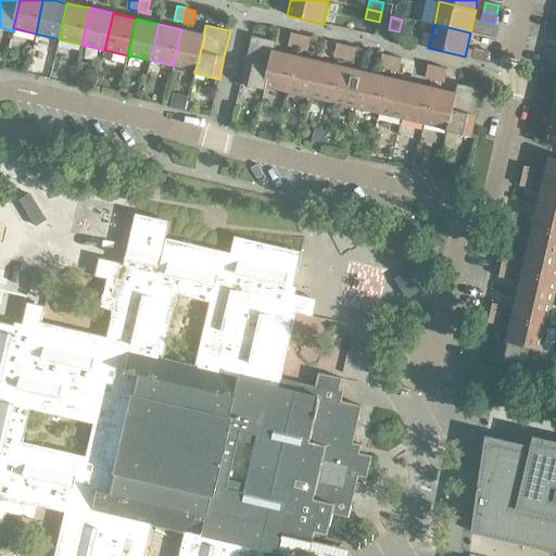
[(204,35),(203,35),(181,29),(173,65),(194,71),(196,71),(204,35)]
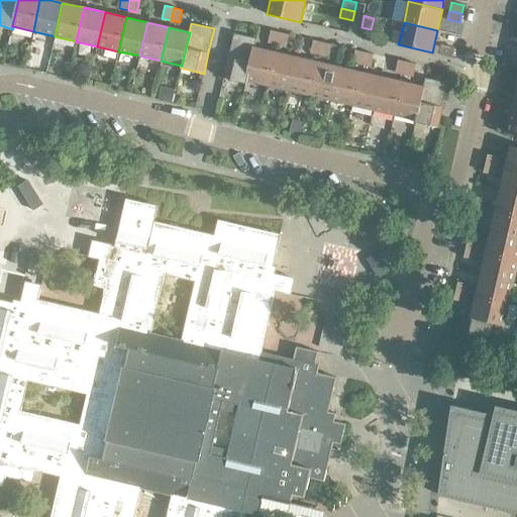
[(277,44),(280,32),(271,30),(268,42),(277,44)]
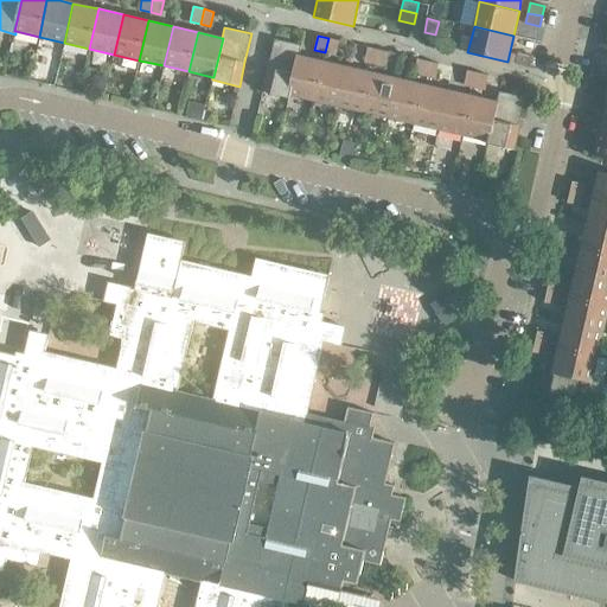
[(339,40),(328,38),(325,52),(336,55),(339,40)]
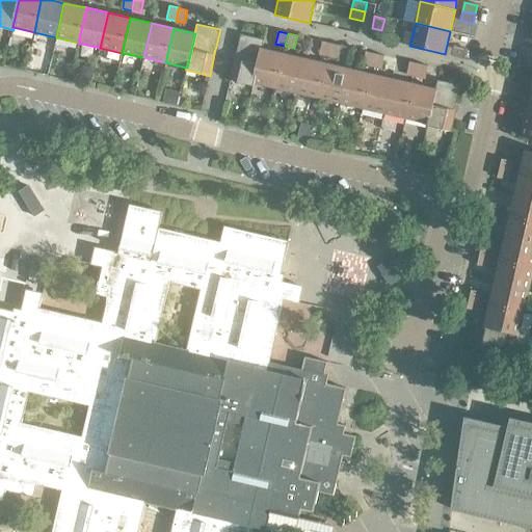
[(261,49),(262,49),(264,40),(241,34),(236,55),(237,55),(236,59),(235,59),(230,80),(254,85),(255,83),(253,83),(261,49)]
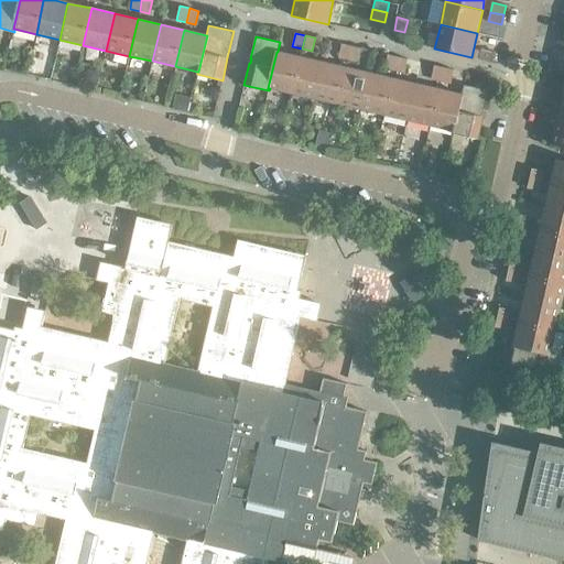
[(348,60),(351,46),(342,44),(338,57),(348,60)]
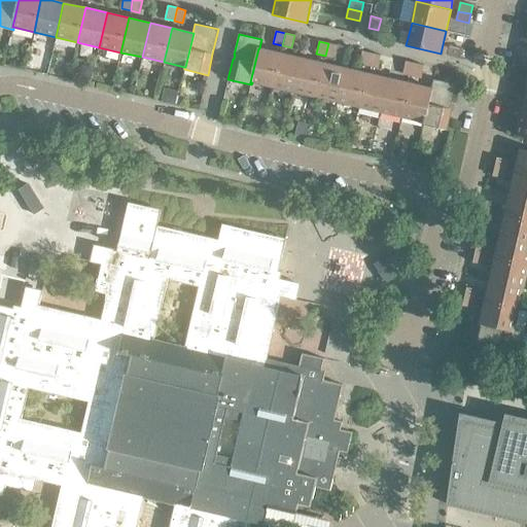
[(338,45),(328,43),(325,56),(335,58),(338,45)]
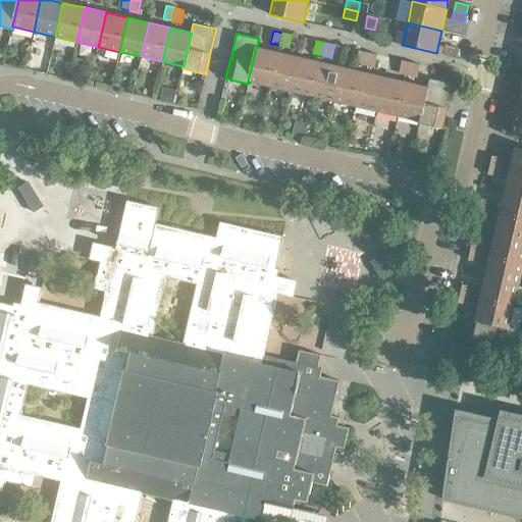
[(446,45),(444,54),(456,57),(458,48),(446,45)]
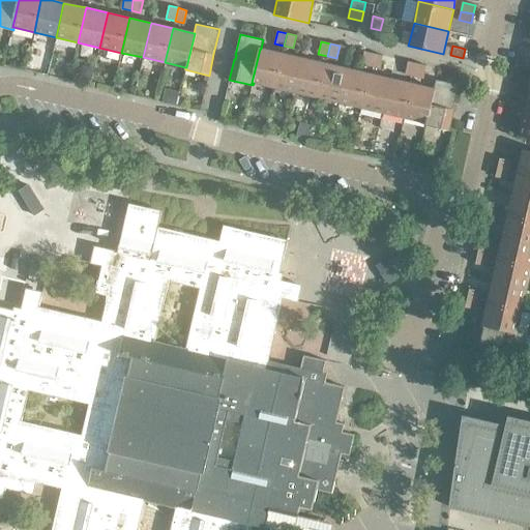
[(274,88),(282,53),(261,49),(260,49),(252,83),(254,83),(274,88)]
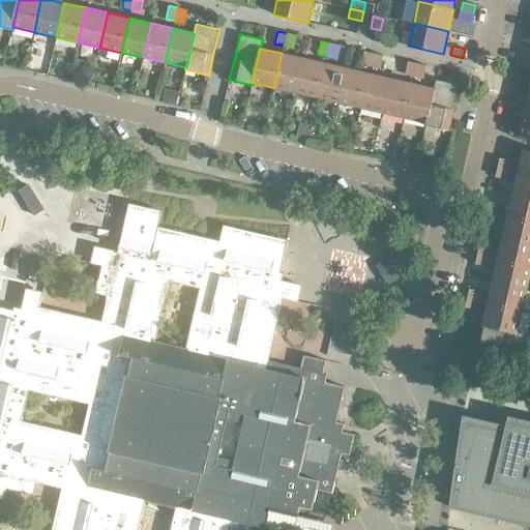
[(371,66),(374,53),(364,51),(361,64),(371,66)]
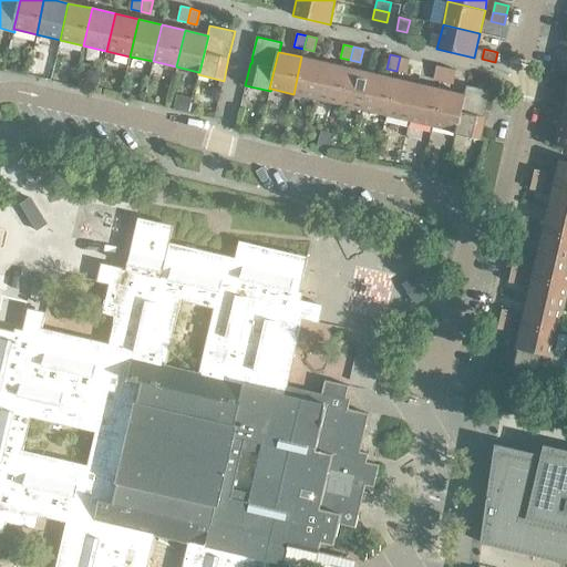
[(317,100),(325,62),(301,57),(294,94),(317,100)]
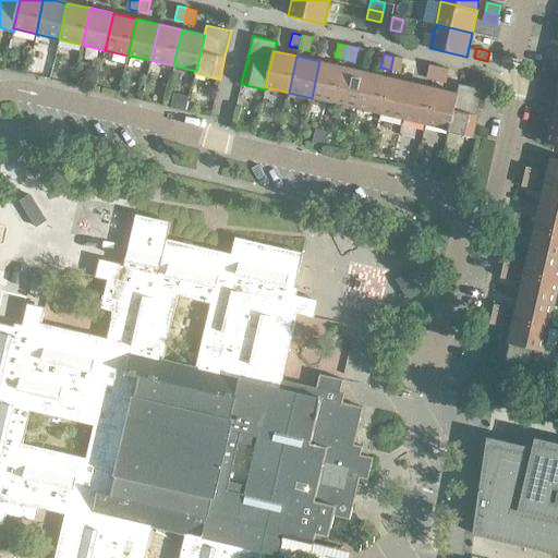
[(403,58),(393,56),(390,70),(400,72),(403,58)]
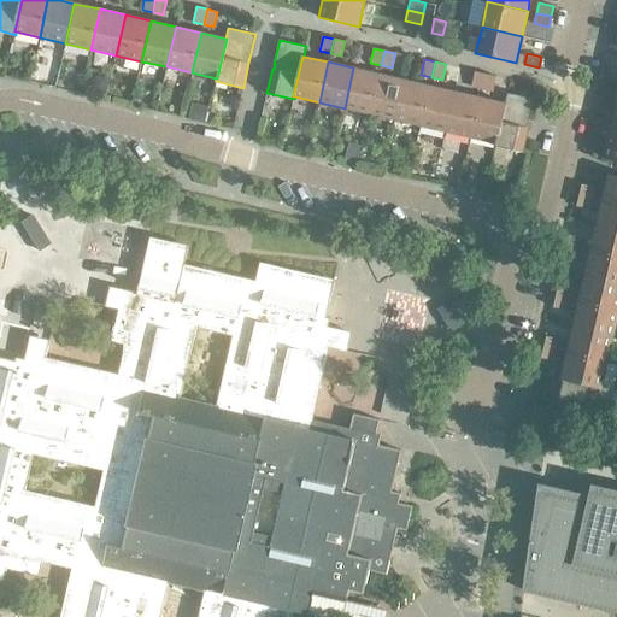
[(370,115),(378,74),(353,68),(345,109),(370,115)]
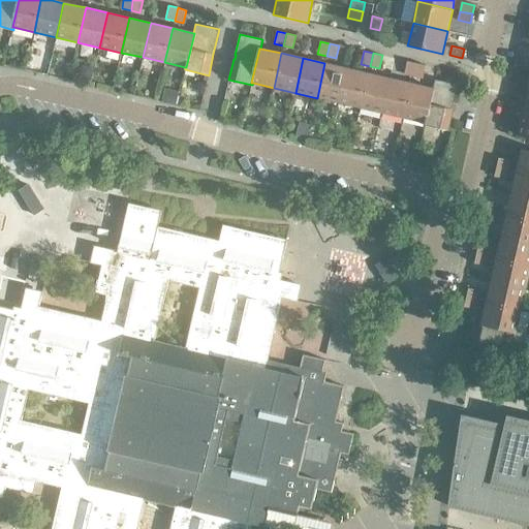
[(413,76),(416,63),(407,61),(404,74),(413,76)]
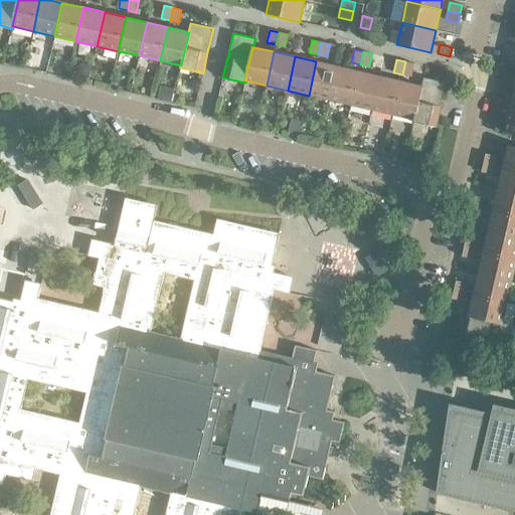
[(330,100),(337,66),(316,61),(309,96),(330,100)]
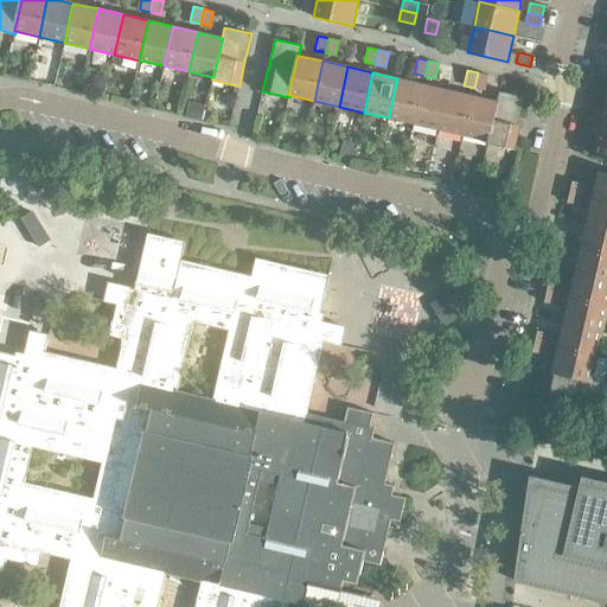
[(489,75),(478,72),(474,88),(485,90),(489,75)]
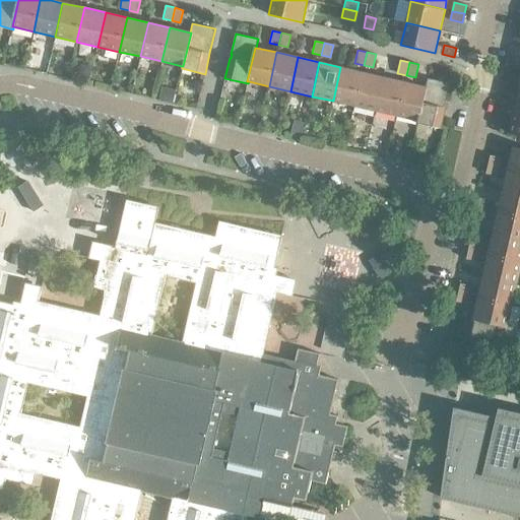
[(354,106),(363,72),(340,67),(333,101),(354,106)]
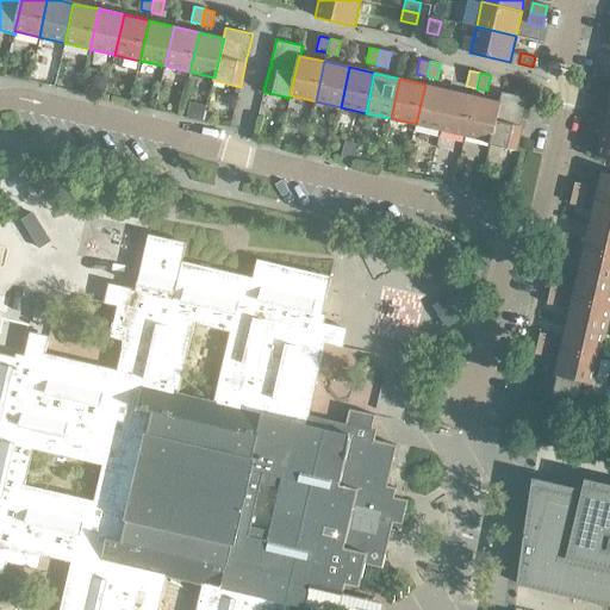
[(441,130),(450,91),(425,85),(416,124),(441,130)]
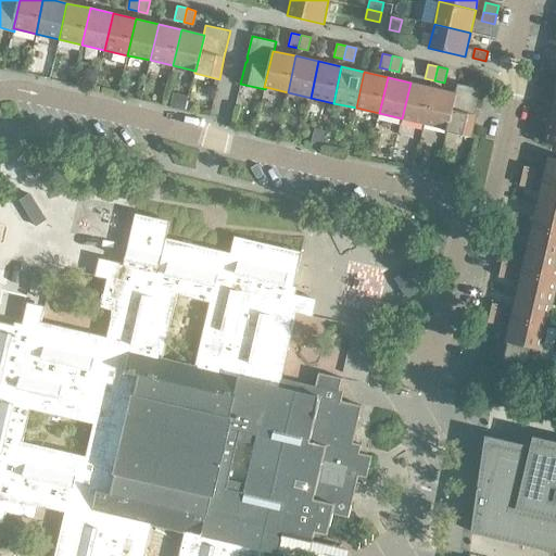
[(425,124),(433,88),(411,83),(402,118),(425,124)]
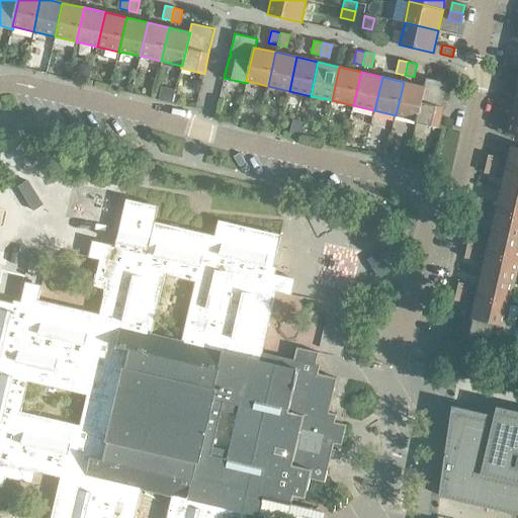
[(426,78),(424,86),(425,87),(417,120),(416,120),(415,122),(438,127),(443,107),(442,107),(443,103),(444,103),(448,83),(426,78)]
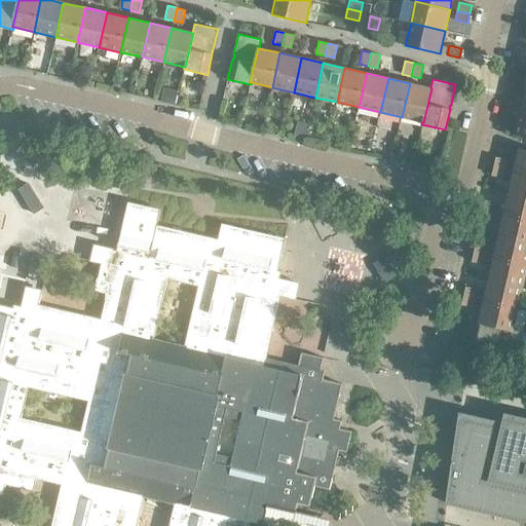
[(431,88),(430,87),(410,83),(402,117),(422,122),(423,122),(431,88)]
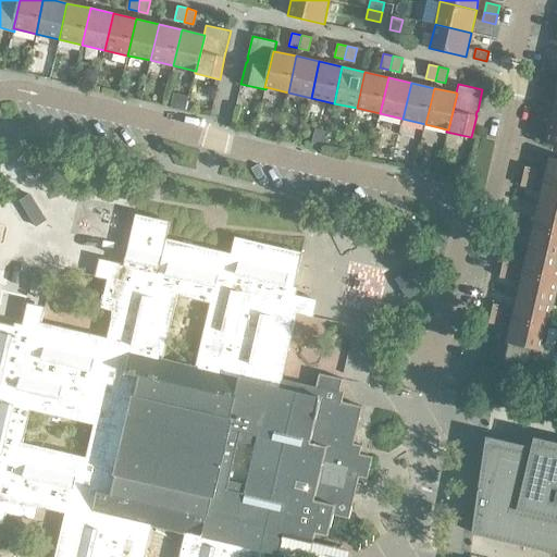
[(556,145),(556,120),(549,119),(544,143),(556,145)]
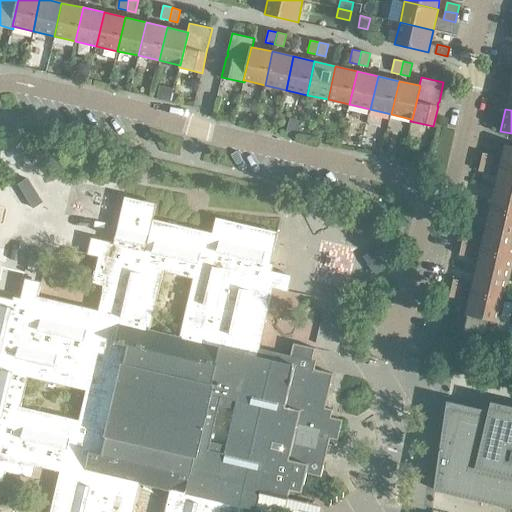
[(511,168),(511,145),(505,144),(500,166),(511,168)]
